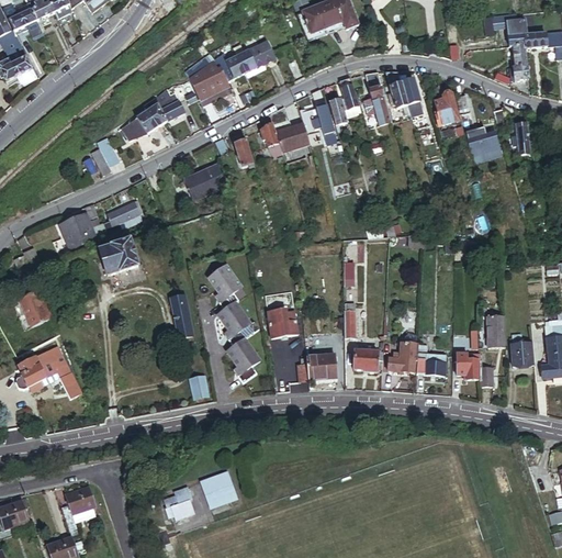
[(36,20),(29,3),(17,9),(15,9),(13,4),(14,3),(12,0),(0,0),(0,4),(13,31),(26,25),(36,20)]
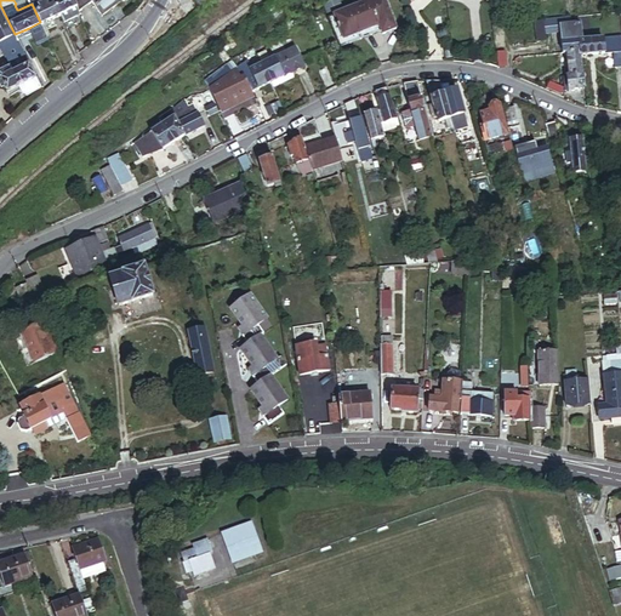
[(40,22),(62,12),(56,0),(29,0),(32,4),(40,22)]
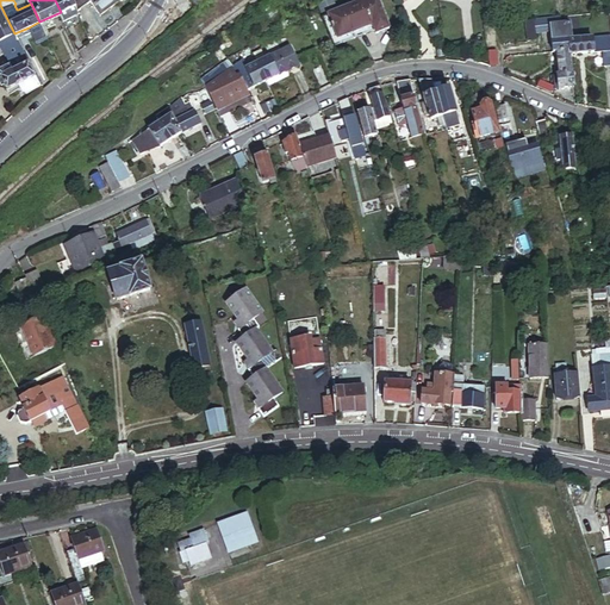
[(76,7),(74,0),(55,0),(61,12),(66,25),(75,20),(73,14),(79,12),(76,7)]
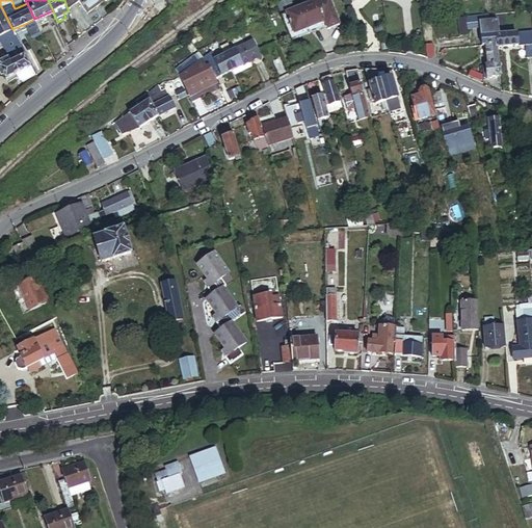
[(64,0),(67,6),(76,0),(79,0),(86,10),(101,0),(64,0)]
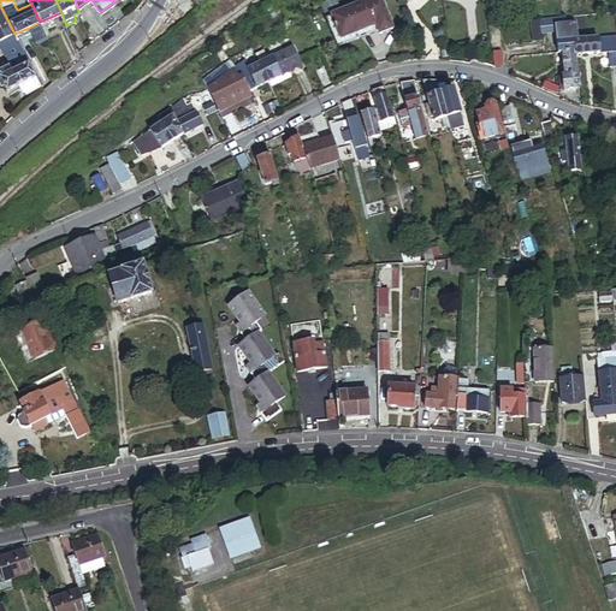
[(356,0),(332,9),(341,33),(374,21),(377,27),(378,29),(391,25),(381,0),(356,0)]
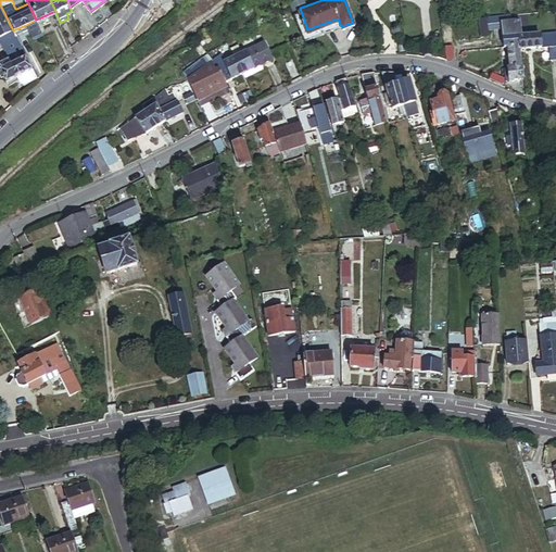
[(307,29),(300,8),(294,9),(304,36),(340,24),(338,19),(307,29)]
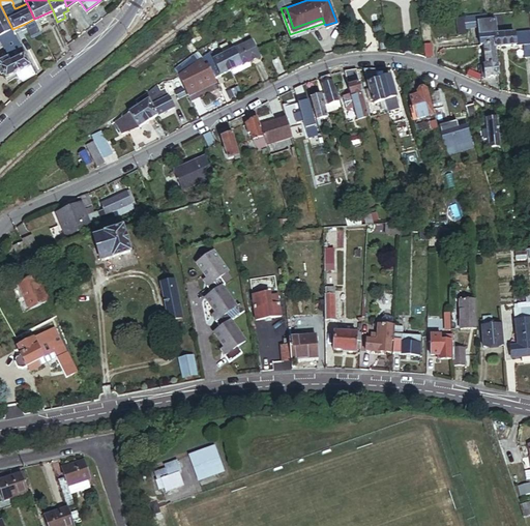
[(488,11),(487,11),(487,9),(463,11),(464,24),(479,23),(479,18),(488,18),(488,11)]
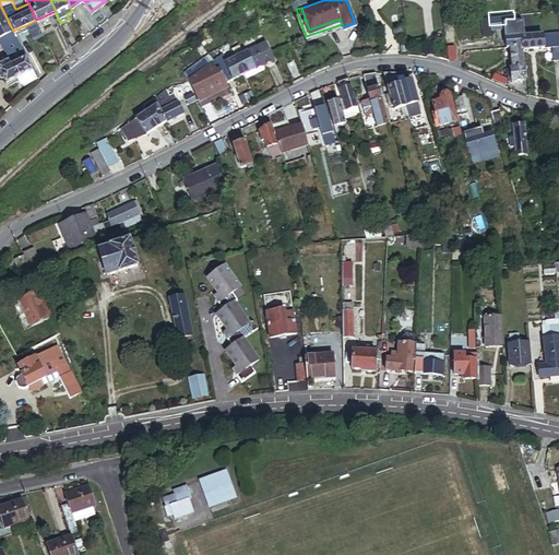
[(0,39),(11,35),(0,12),(0,39)]
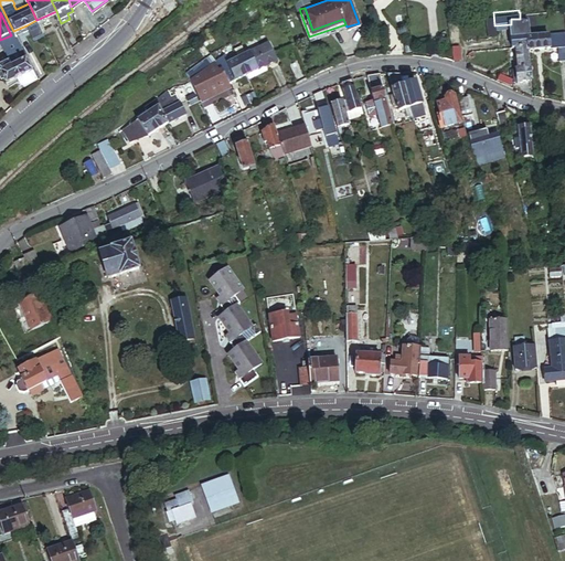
[(494,25),(493,12),(486,13),(488,34),(496,33),(494,25)]
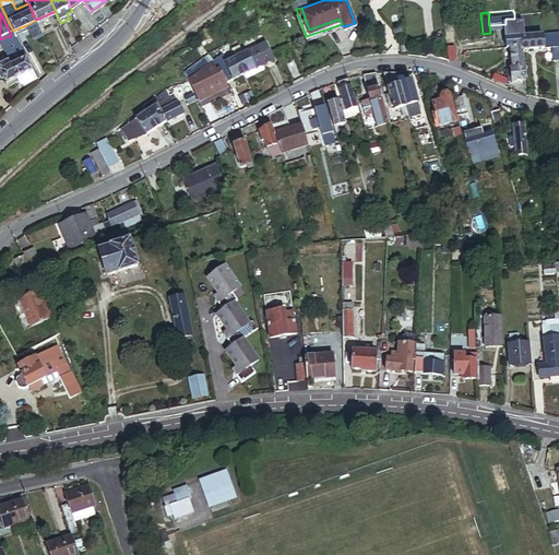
[(522,43),(521,32),(522,32),(522,27),(524,27),(523,18),(514,19),(506,19),(506,24),(508,44),(510,44),(522,43)]
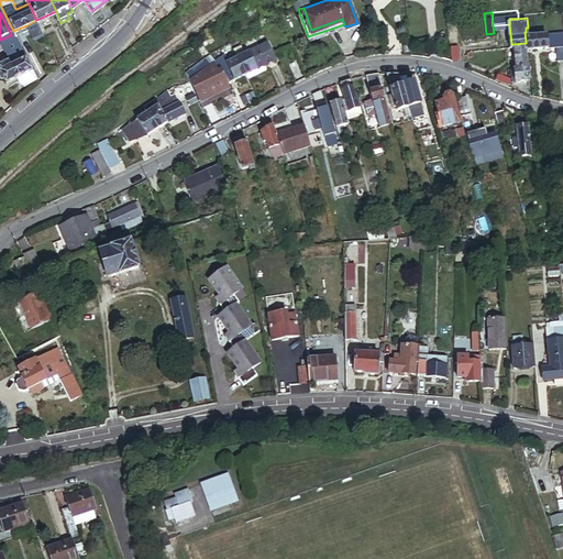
[(456,19),(449,20),(451,32),(459,31),(456,19)]
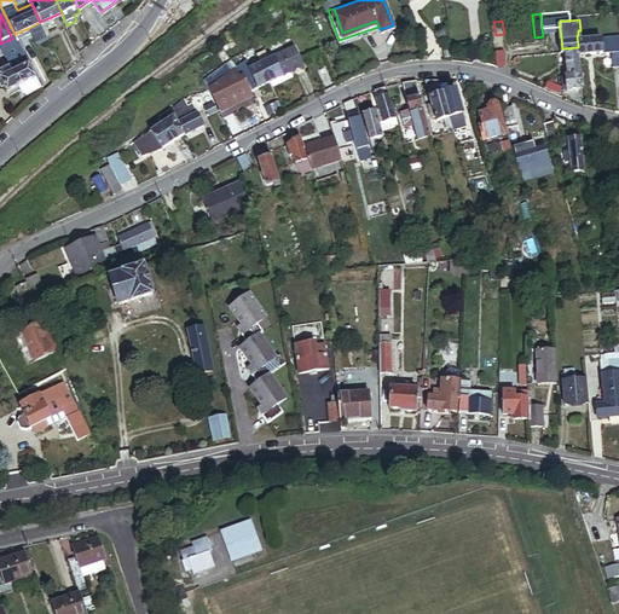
[(29,28),(15,34),(16,38),(30,30),(29,28)]
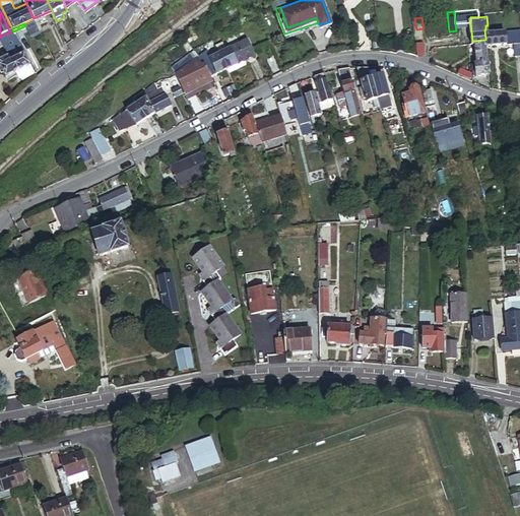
[(519,25),(485,29),(484,29),(485,40),(486,43),(507,41),(507,40),(515,39),(517,53),(519,52),(519,25)]
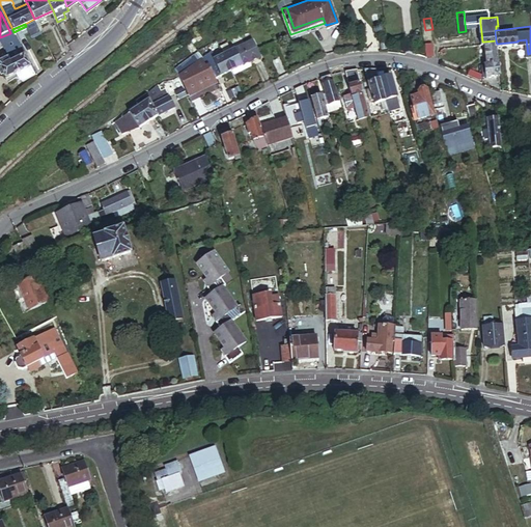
[(33,70),(14,32),(10,33),(0,37),(10,60),(10,61),(8,56),(0,59),(0,65),(5,77),(16,72),(18,77),(23,78),(33,70)]
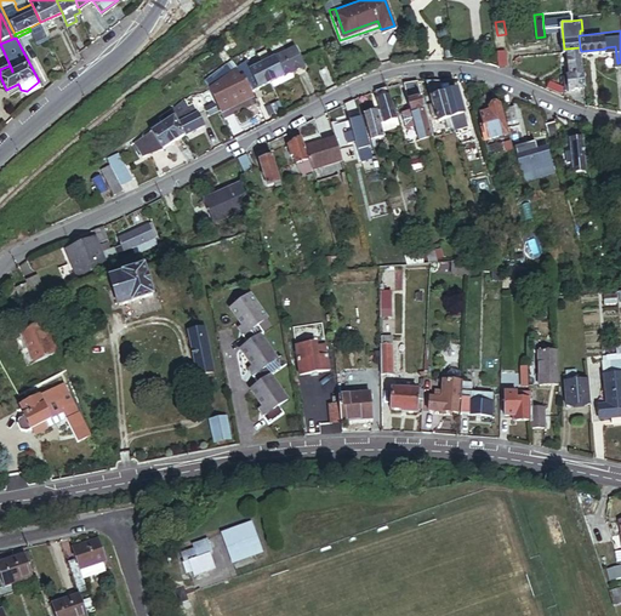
[(274,55),(267,43),(257,50),(262,61),(274,55)]
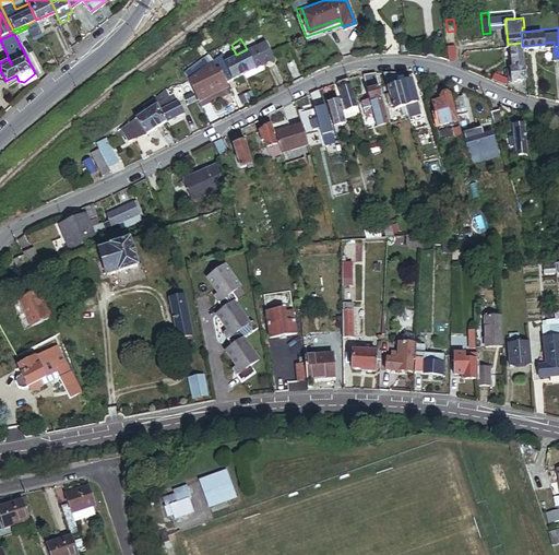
[(252,68),(275,57),(268,39),(247,49),(236,55),(244,72),(252,68)]
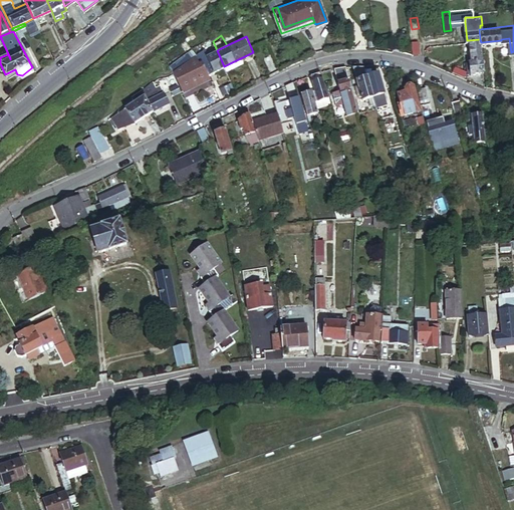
[(418,39),(410,39),(411,50),(419,49),(418,39)]
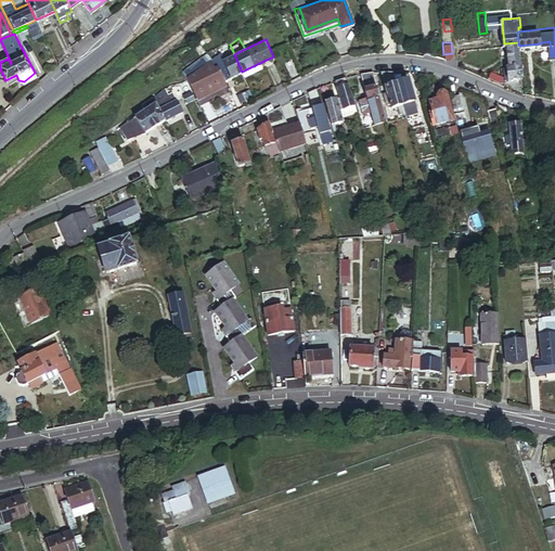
[(520,63),(519,46),(518,42),(506,43),(508,64),(520,63)]
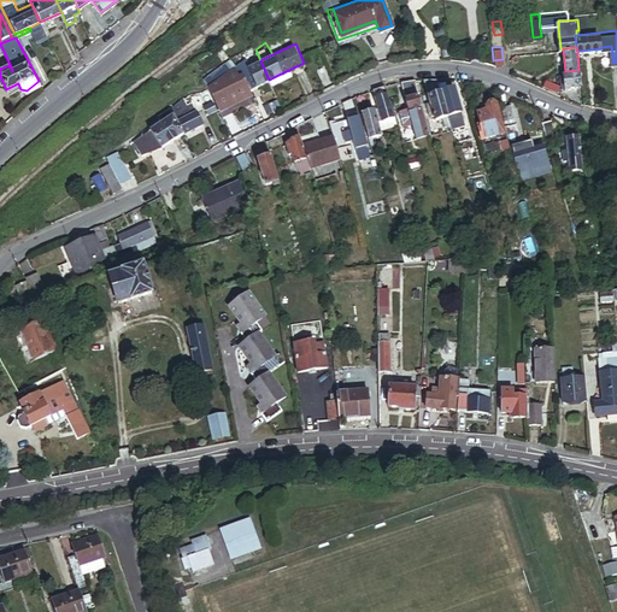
[(269,80),(260,60),(250,65),(245,57),(238,63),(250,87),(253,93),(271,83),(269,80)]
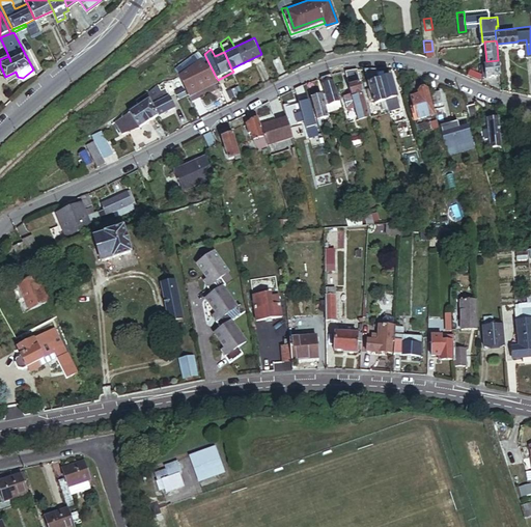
[(193,85),(215,75),(204,54),(177,73),(184,85),(188,94),(196,90),(193,85)]
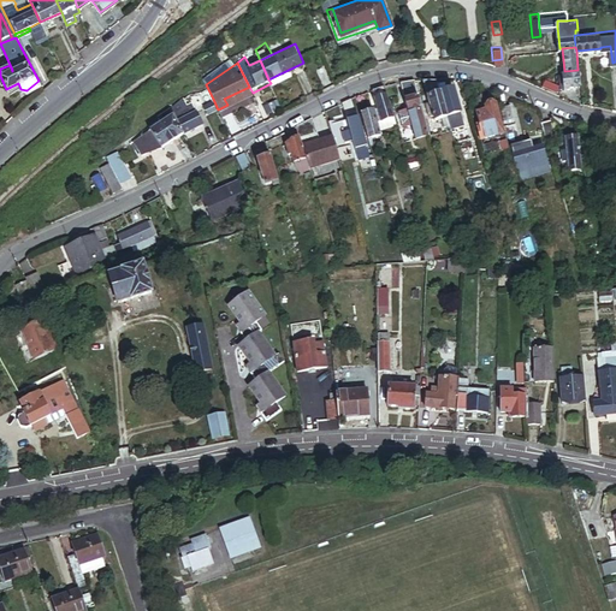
[(579,84),(578,70),(564,71),(558,71),(560,84),(564,83),(564,85),(579,84)]
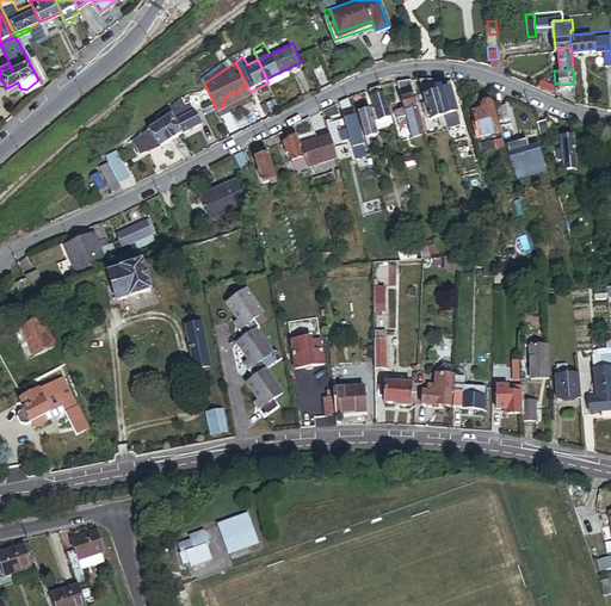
[(539,74),(537,80),(549,85),(551,80),(539,74)]
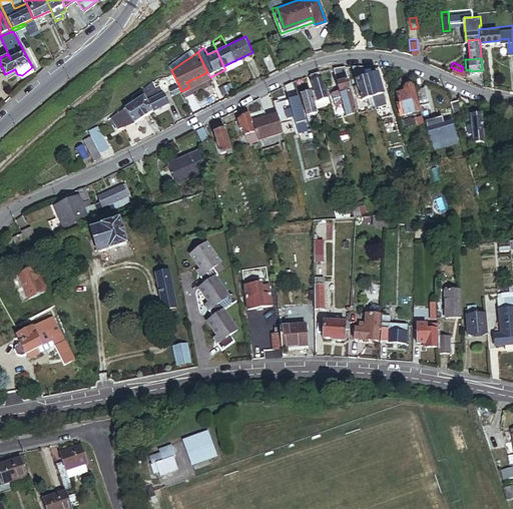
[(358,109),(345,63),(334,65),(340,89),(334,91),(337,101),(343,99),(344,101),(349,99),(351,104),(348,105),(350,112),(358,109)]
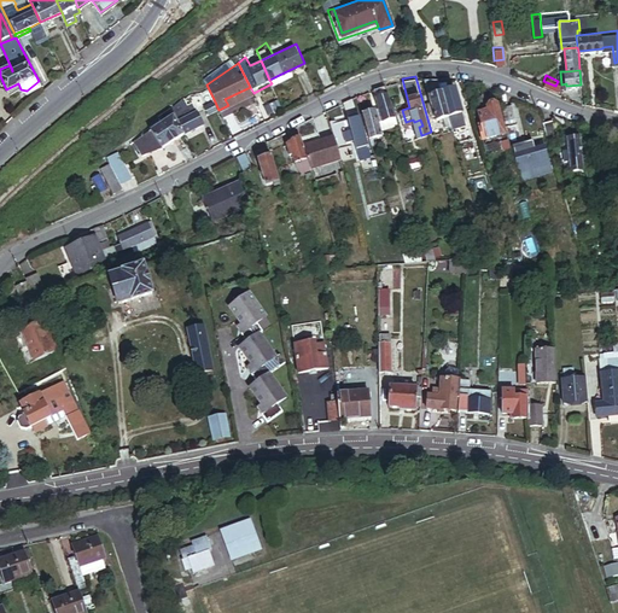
[(437,76),(424,76),(431,99),(427,99),(431,111),(435,110),(436,116),(444,114),(449,129),(453,128),(453,127),(452,123),(442,89),(437,76)]
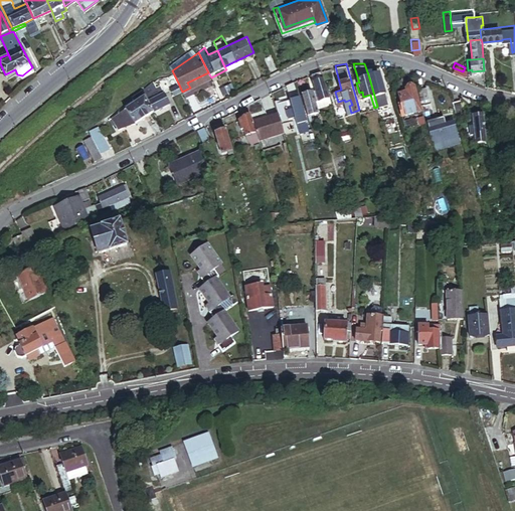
[(330,66),(320,68),(323,78),(333,75),(330,66)]
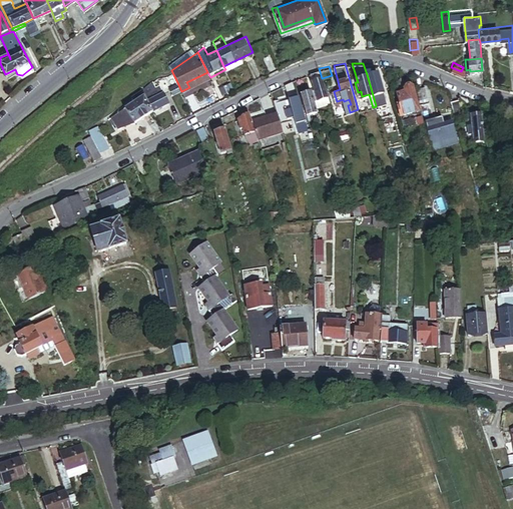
[(329,104),(322,78),(319,68),(314,70),(310,72),(314,88),(300,92),(306,114),(307,115),(317,112),(315,106),(320,103),(321,106),(329,104)]
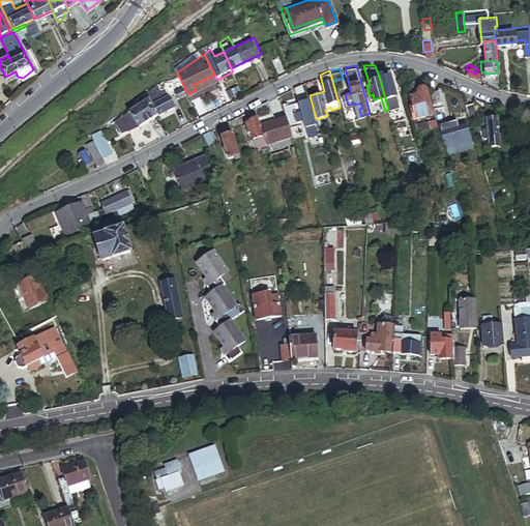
[(183,85),(177,72),(172,76),(178,87),(183,85)]
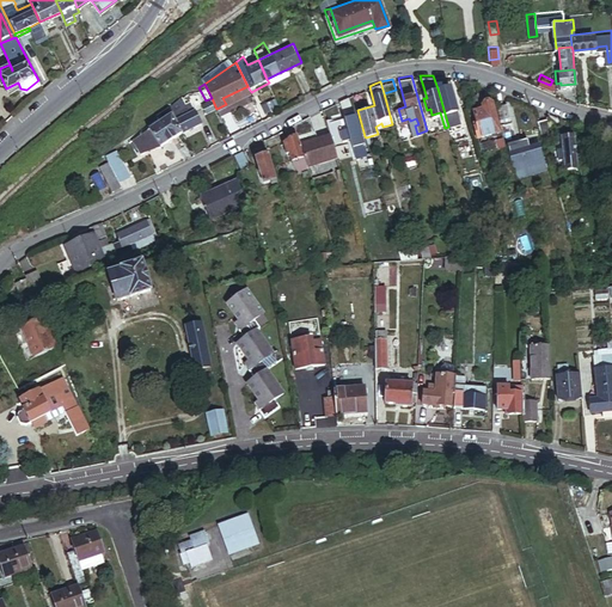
[(459,118),(450,85),(438,89),(447,122),(459,118)]
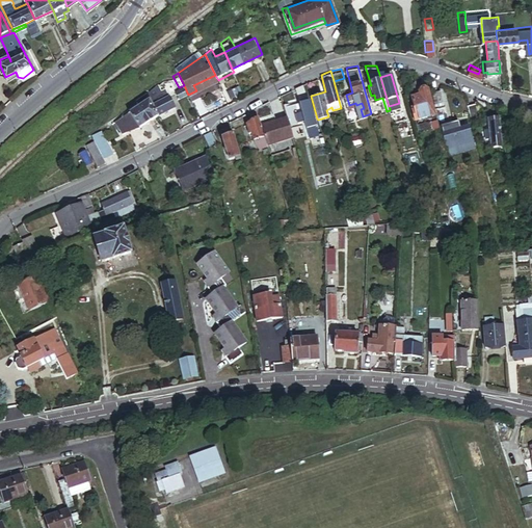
[(196,90),(218,80),(215,75),(193,85),(196,90)]
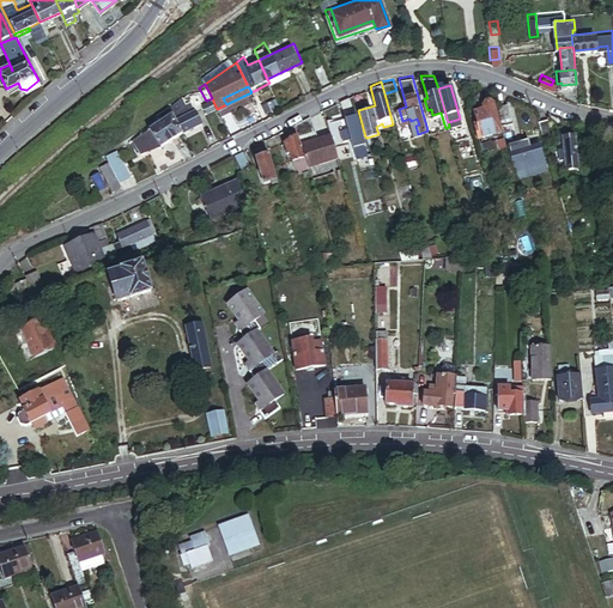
[(371,154),(366,138),(365,137),(364,138),(354,108),(351,109),(347,96),(340,98),(351,133),(353,141),(352,141),(353,146),(358,144),(359,150),(354,151),(357,159),(371,154)]
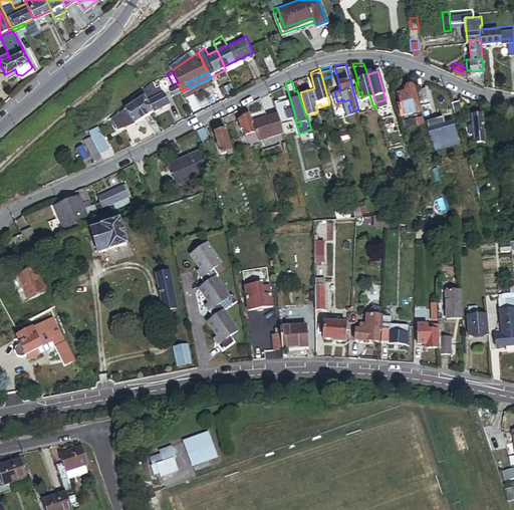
[(419,106),(412,81),(405,83),(406,85),(404,86),(407,98),(398,101),(401,111),(419,106)]
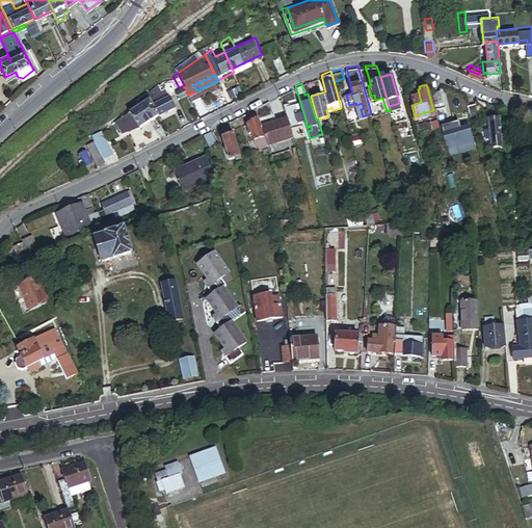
[(437,84),(431,86),(435,103),(443,101),(437,84)]
